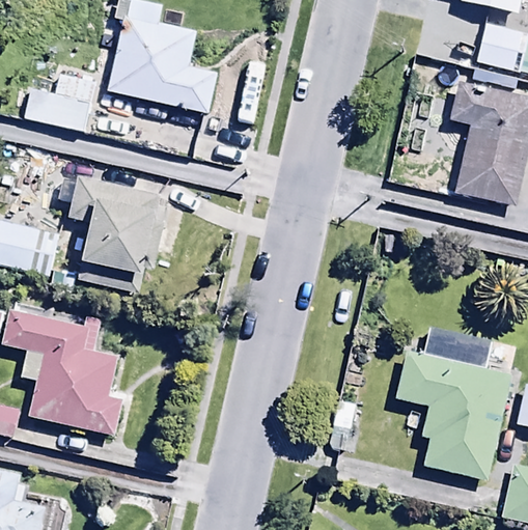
[(195,29),(161,21),(164,5),(140,0),(118,0),(114,19),(122,21),(106,90),(209,114),(218,72),(187,64),(195,29)]
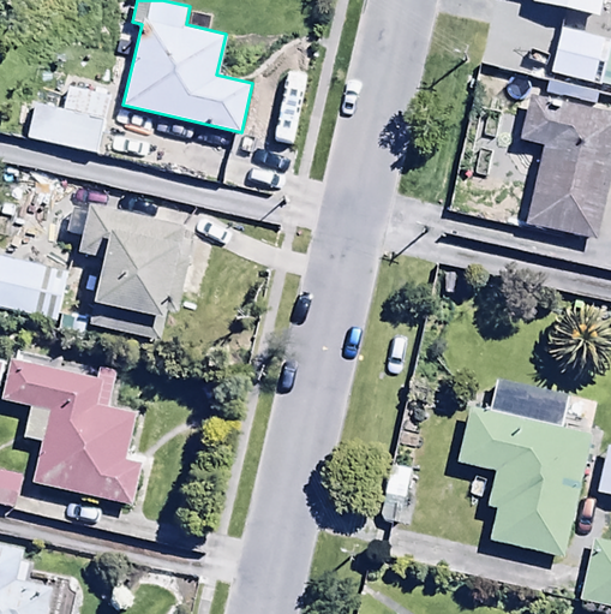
[(532,0),(600,15),(603,0),(532,0)]
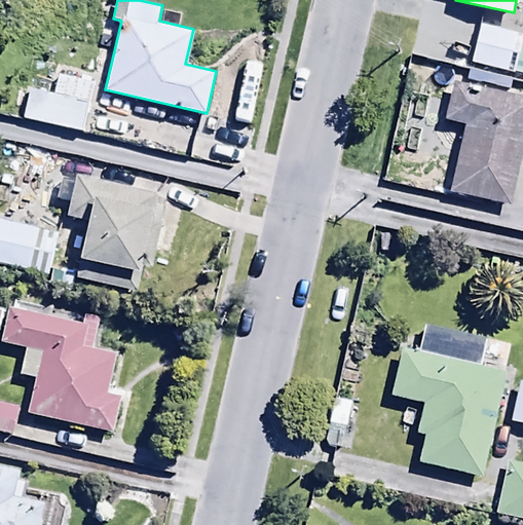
[(479,24),(450,15),(445,32),(419,25),(412,53),(467,69),(479,24)]
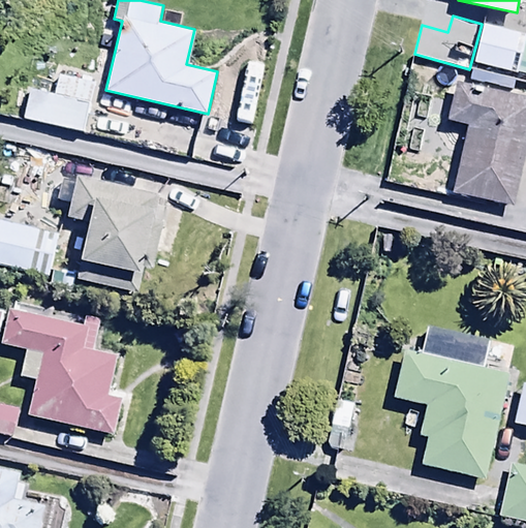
[(525,33),(486,23),(474,62),(525,75),(525,33)]
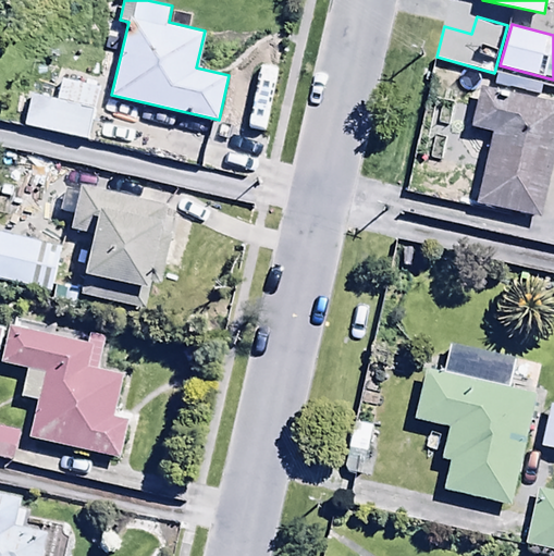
[(102,87),(64,78),(59,100),(31,94),(24,123),(90,138),(102,87)]
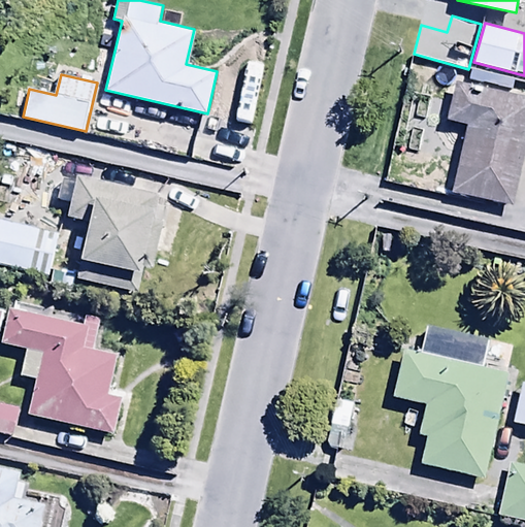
[(524,94),(457,79),(448,119),(467,123),(452,190),(513,204),(524,151),(524,94)]
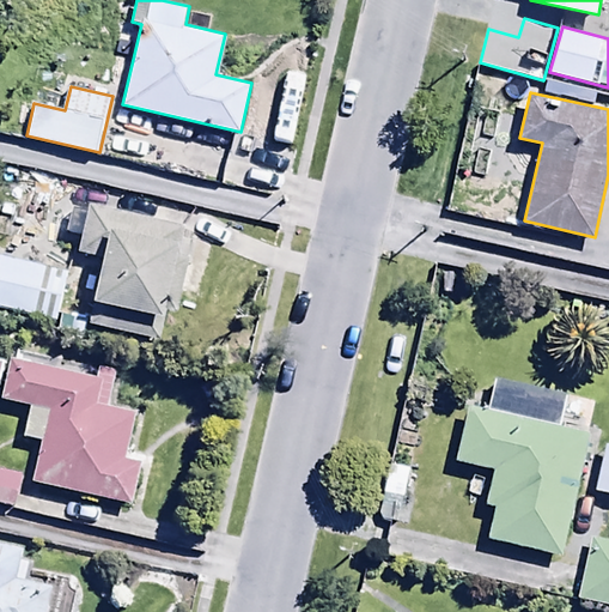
[(72,222),(64,219),(56,244),(102,256),(85,320),(159,339),(169,303),(178,306),(190,255),(178,252),(188,214),(101,192),(97,203),(90,201),(89,206),(77,203),(72,222)]
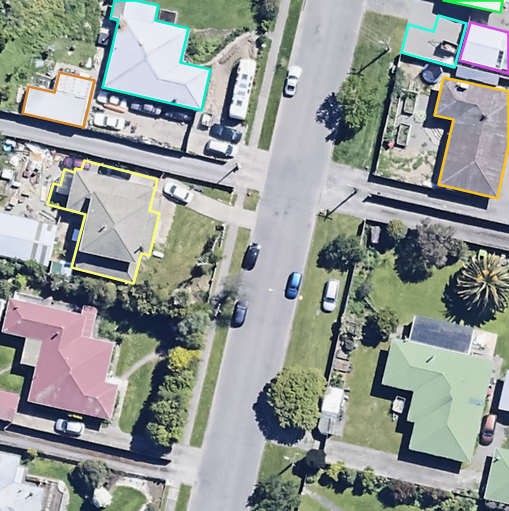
[(56,226),(0,212),(0,256),(46,268),(56,226)]
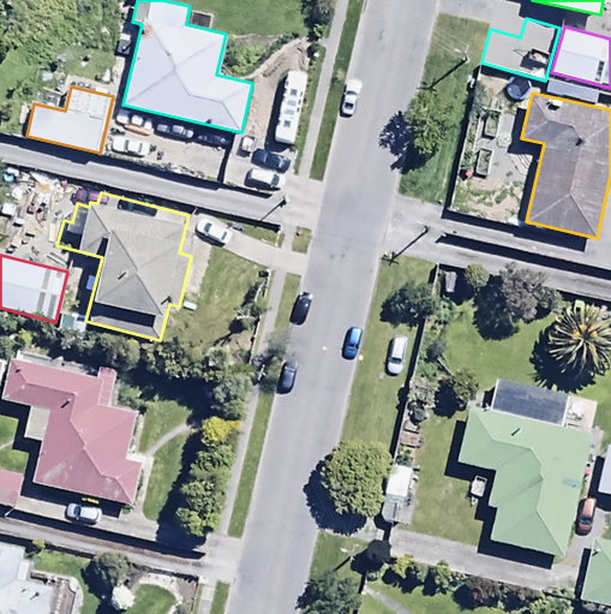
[(101,364),(100,373),(13,352),(1,398),(33,405),(24,436),(43,441),(34,483),(133,507),(145,458),(130,453),(141,412),(111,405),(119,369),(101,364)]
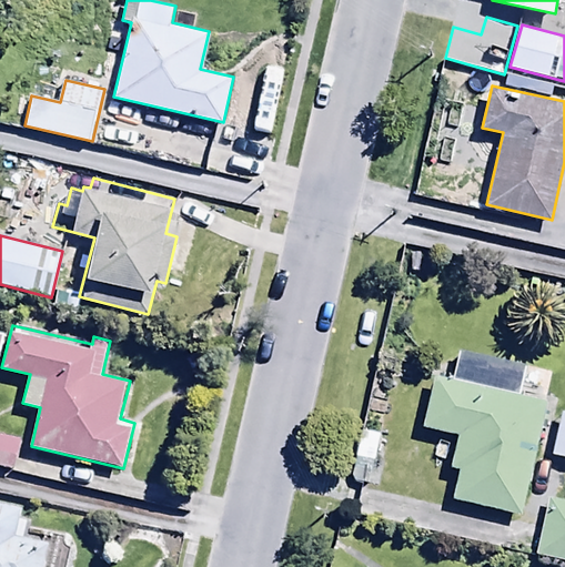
[(453,380),(436,374),(424,423),(460,433),(451,464),(460,466),(452,495),(521,513),(548,402),(504,391),(507,376),(491,372),(487,385),(470,381),(472,368),(457,365),(453,380)]
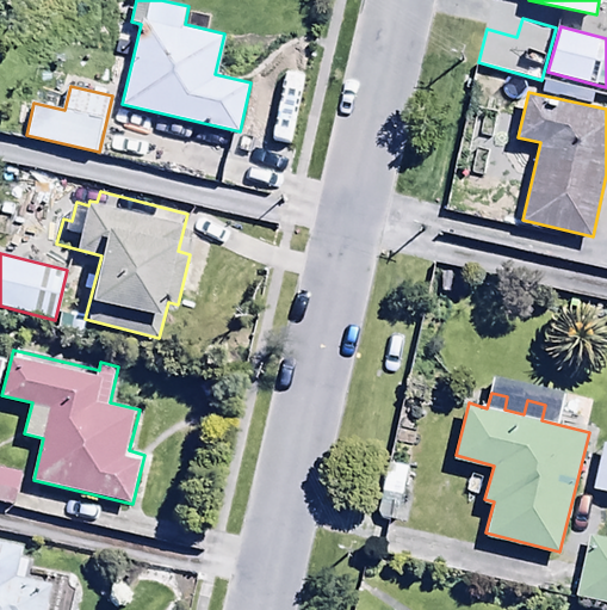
[(606,441),(605,441),(593,492),(606,494),(606,441)]
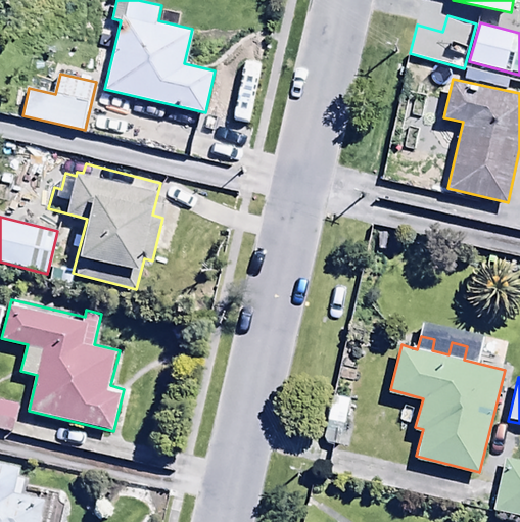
[(19,405),(0,399),(0,430),(12,433),(19,405)]
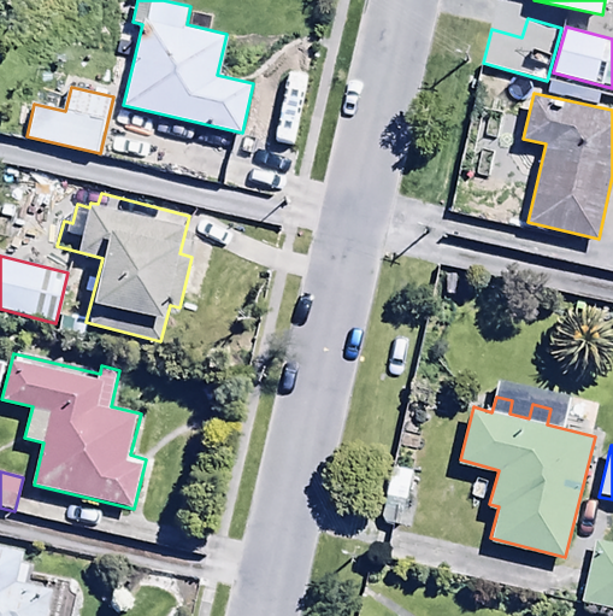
[(612,541),(595,539),(582,599),(612,605),(612,541)]
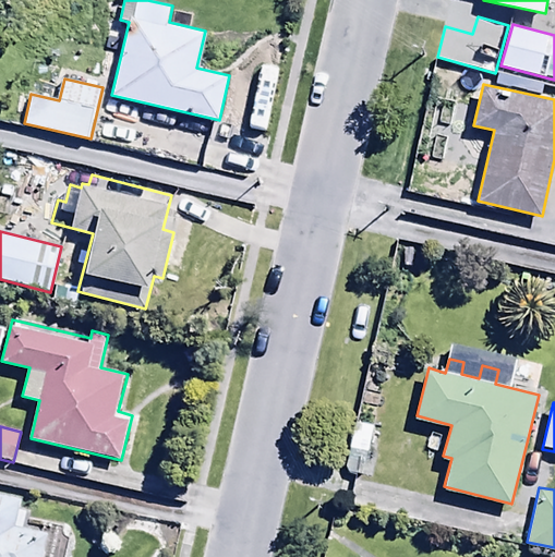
[(23,497),(0,491),(0,556),(46,556),(51,531),(16,523),(23,497)]
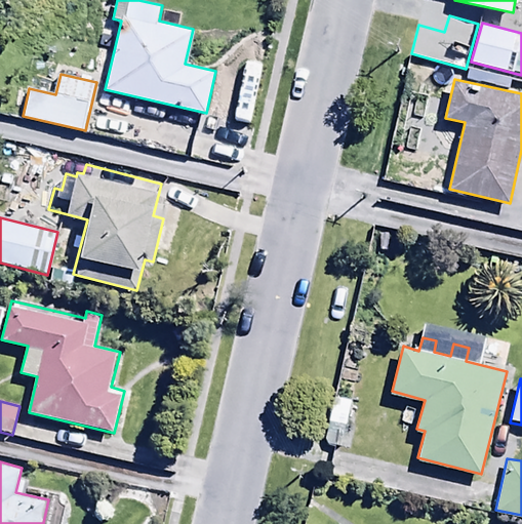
All buildings are outlined.
